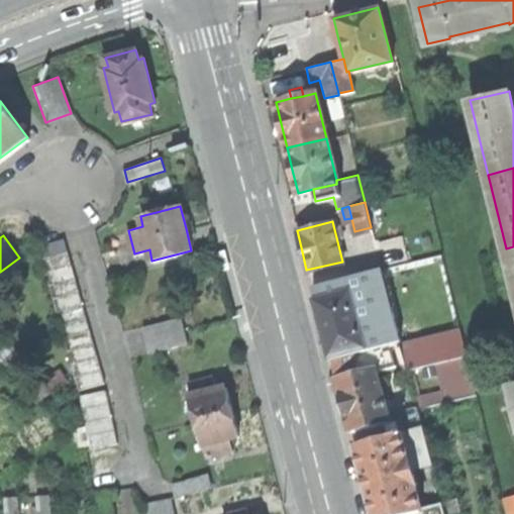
[(35,245),(78,389),(103,382),(61,237),(35,245)]
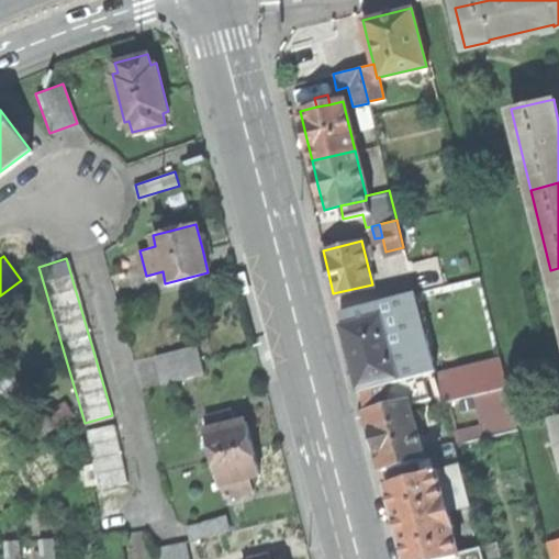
[(386,335),(388,346),(425,336),(413,291),(338,310),(342,325),(380,316),(381,320),(388,317),(391,330),(389,334),(386,335)]
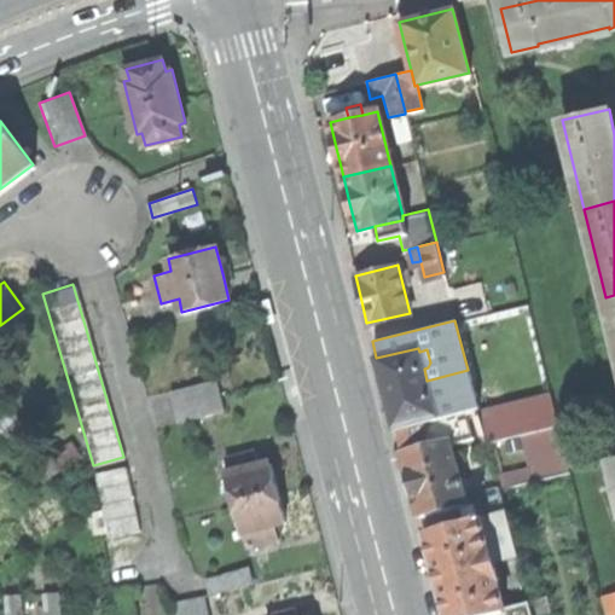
[(427,381),(424,369),(419,352),(418,348),(376,358),(383,381),(389,405),(430,395),(427,381)]
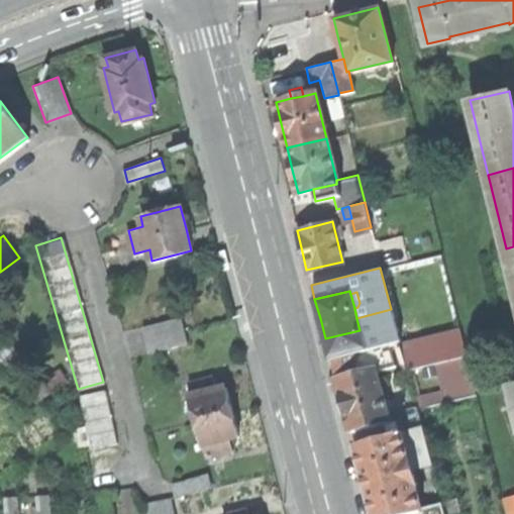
[(360,303),(356,292),(350,294),(354,308),(357,307),(360,303)]
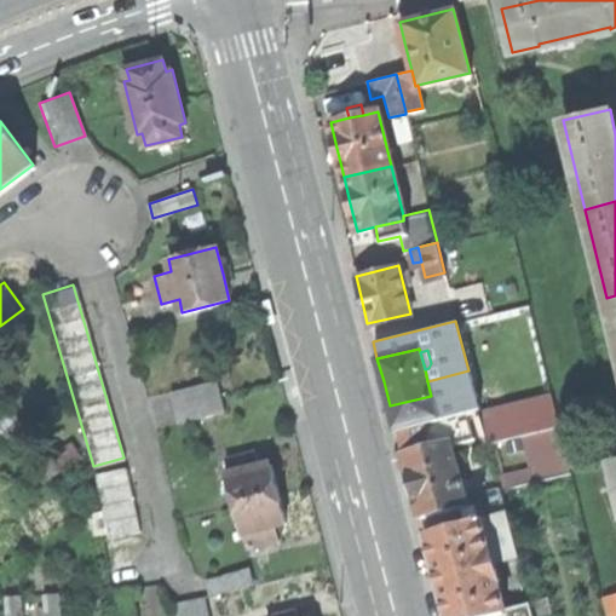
[(437,419),(465,412),(478,408),(468,370),(427,381),(431,396),(437,419)]
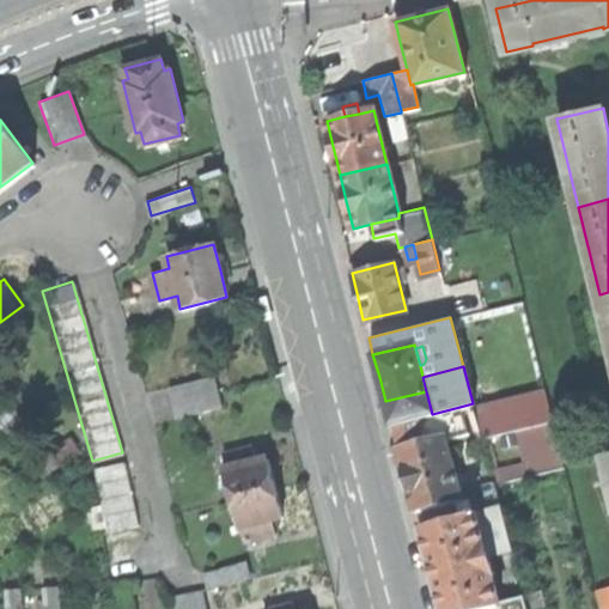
[(170,387),(178,418),(224,407),(215,375),(170,387)]
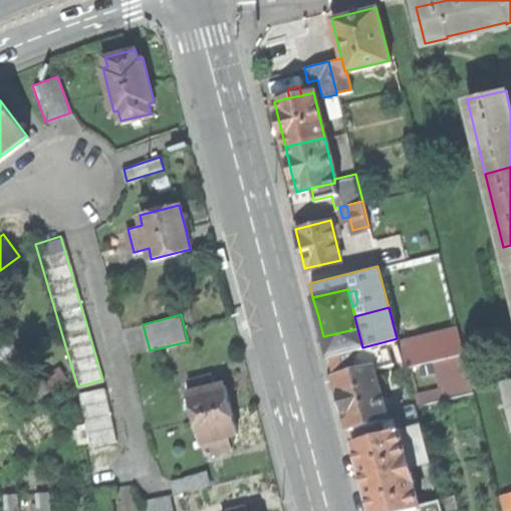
[(398,340),(405,366),(462,352),(455,326),(398,340)]
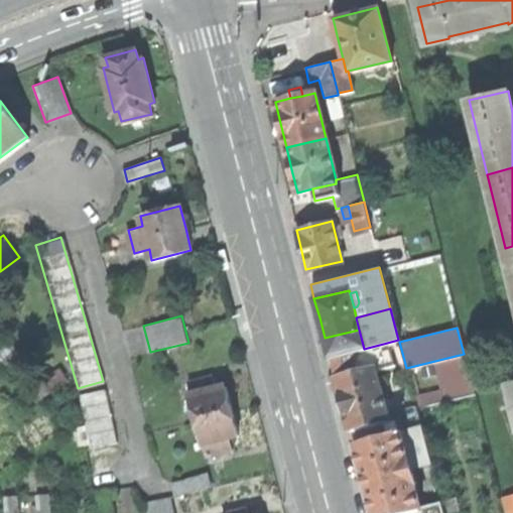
[(364,349),(359,330),(325,338),(330,357),(364,349)]
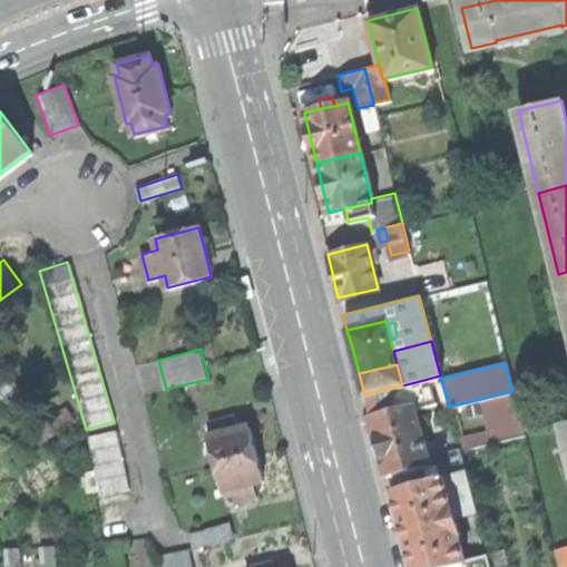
[(402,385),(364,394),(370,417),(413,406),(413,408),(434,402),(428,379),(402,385)]
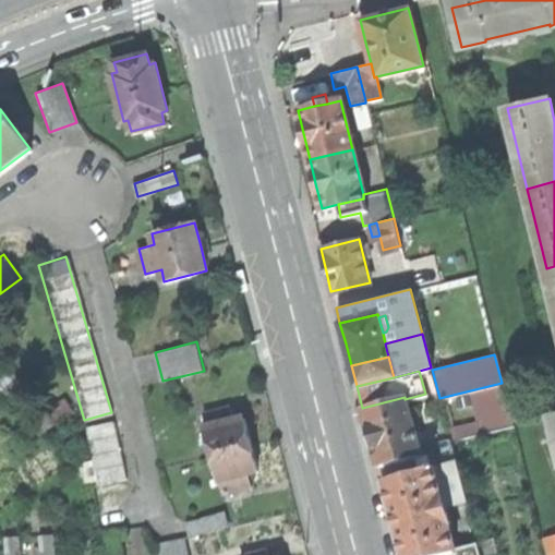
[(405,399),(405,397),(362,408),(369,434),(376,465),(419,454),(405,399)]
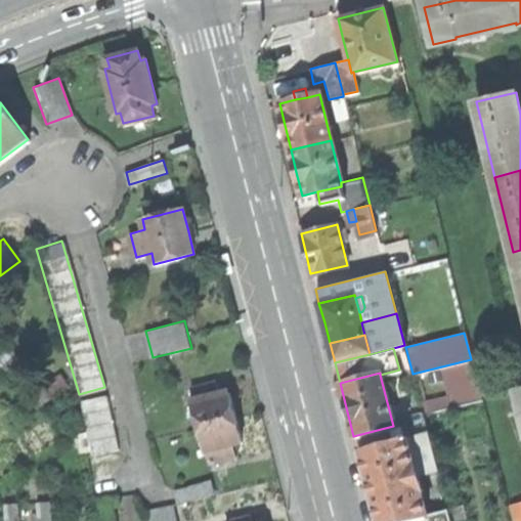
[(190,388),(210,462),(234,456),(231,443),(242,440),(235,416),(228,390),(219,393),(216,381),(190,388)]
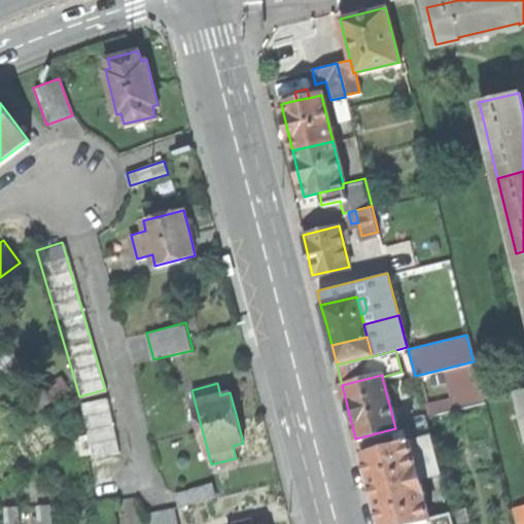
[(81,402),(94,455),(119,450),(107,395),(81,402)]
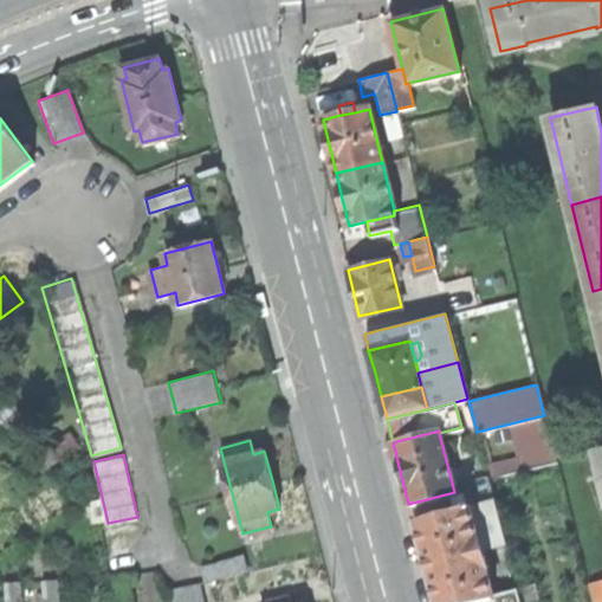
[(466,505),(494,498),(487,474),(460,481),(466,505)]
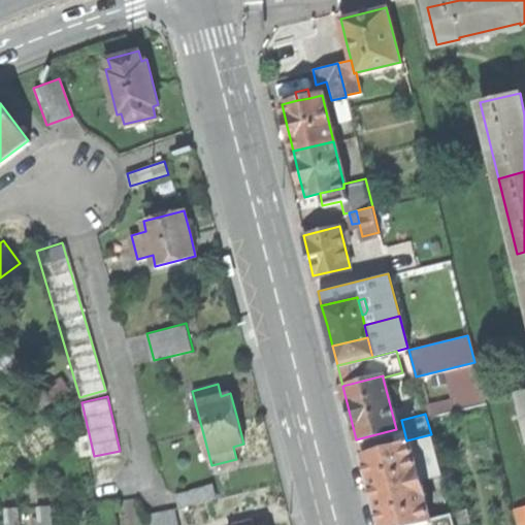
[(431,434),(406,440),(415,469),(418,469),(420,477),(440,471),(431,434)]
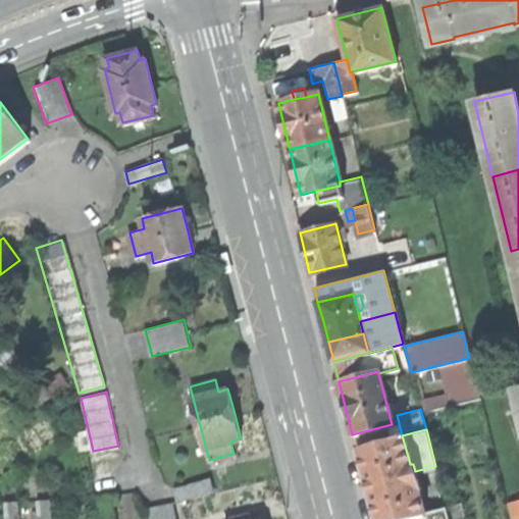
[(449,518),(446,506),(424,512),(418,488),(419,488),(415,471),(413,464),(410,464),(402,435),(357,448),(371,501),(375,518),(449,518)]
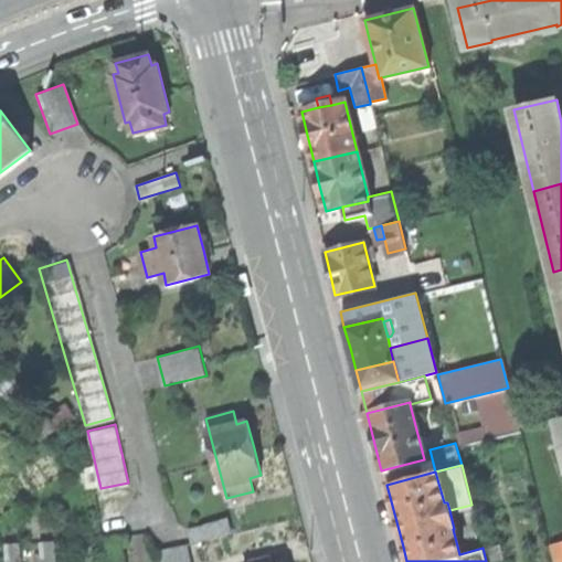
[(39,540),(40,561),(55,561),(54,539),(39,540)]
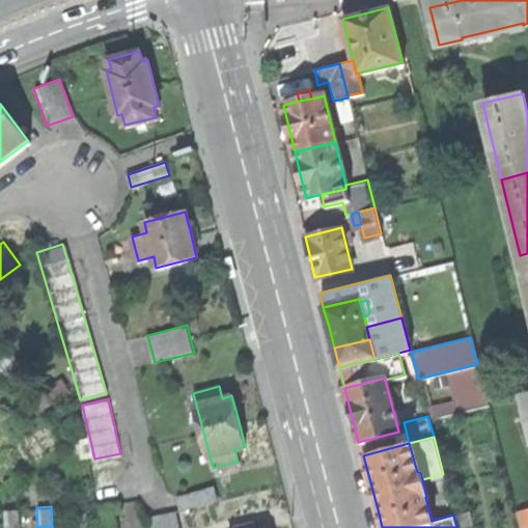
[(527,527),(527,507),(515,511),(518,527),(527,527)]
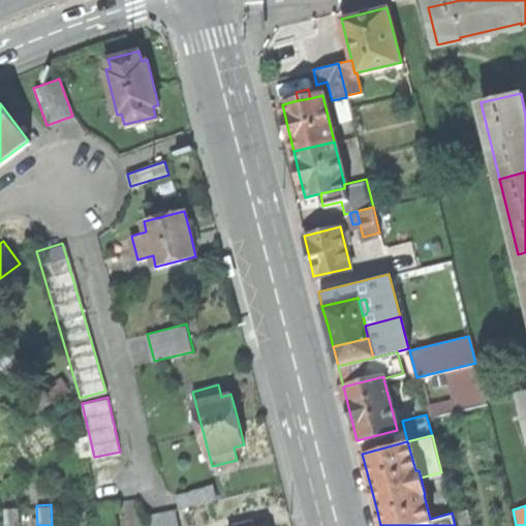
[(4,507),(4,525),(21,525),(20,506),(4,507)]
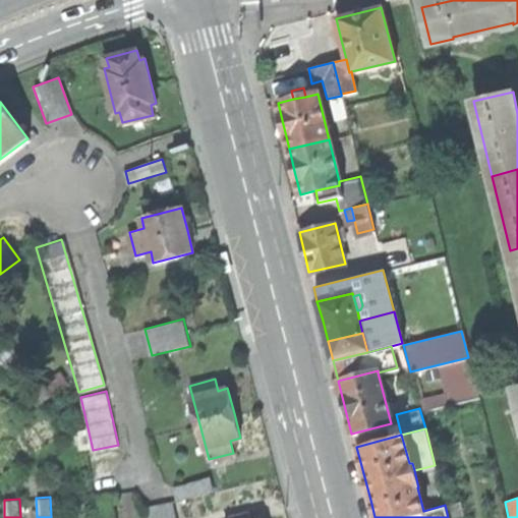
[(147,508),(148,517),(176,517),(173,502),(147,508)]
